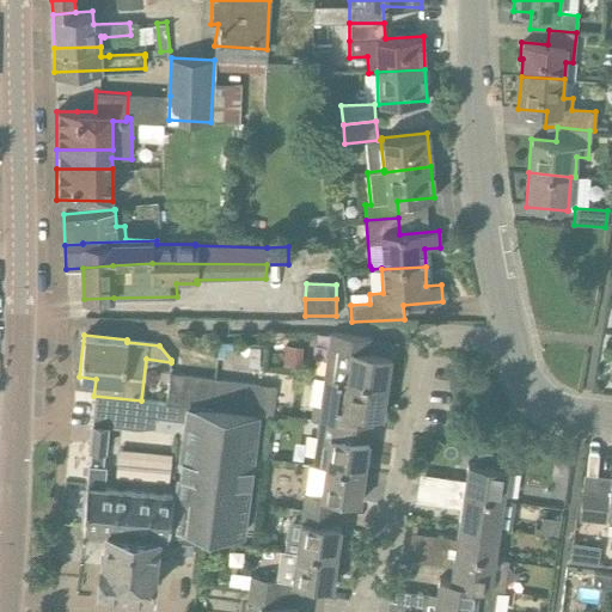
[(344,379),(385,386),(390,356),(368,354),(371,340),(338,335),(330,335),(323,378),(344,379)]
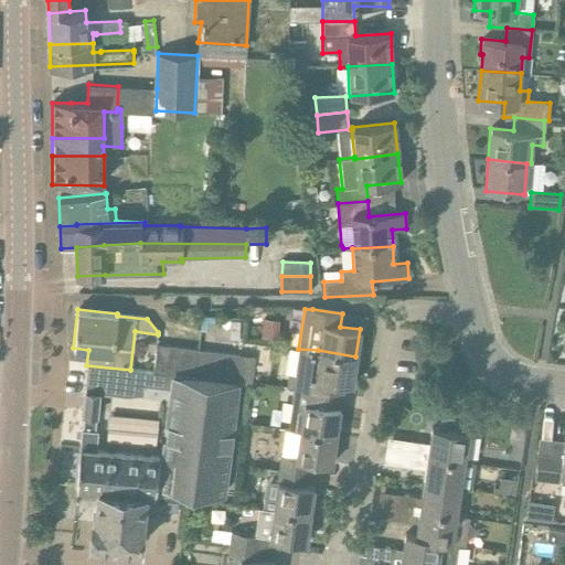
[(168,347),(156,345),(152,372),(166,374),(168,347)]
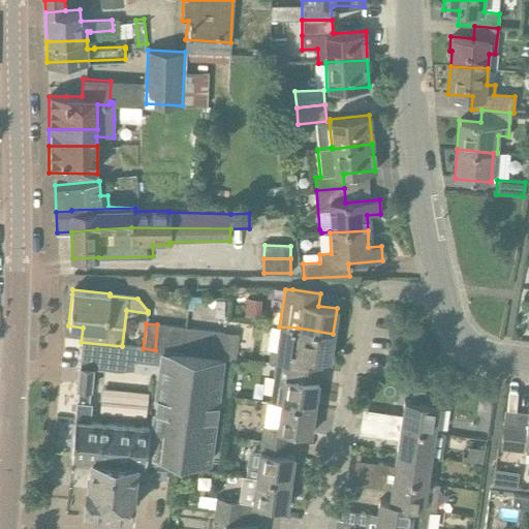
[(174,327),(157,324),(155,350),(158,350),(170,352),(174,327)]
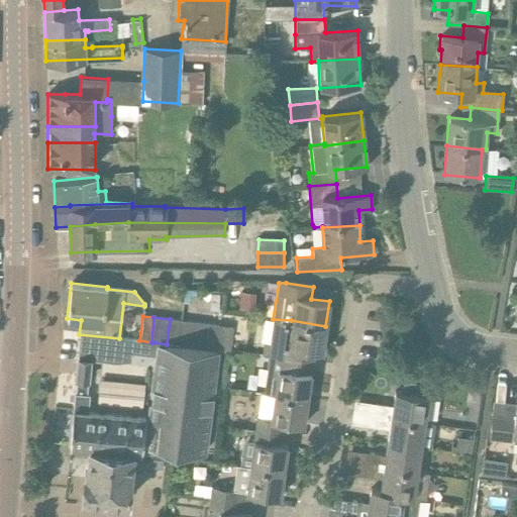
[(182,320),(170,319),(167,344),(179,346),(182,321),(182,320)]
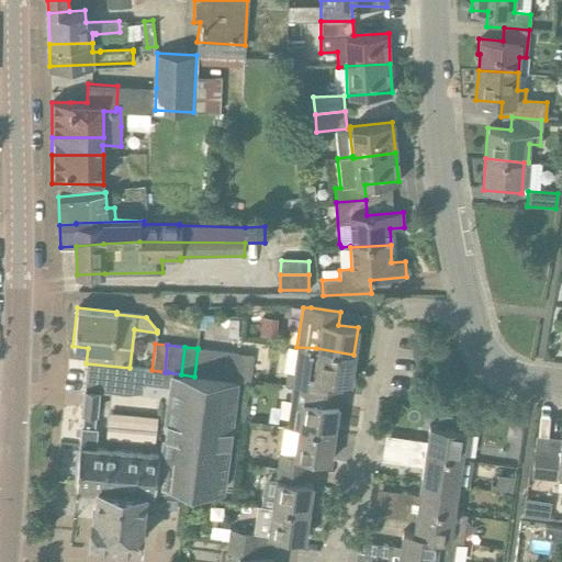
[(290,386),(339,394),(341,382),(349,383),(353,355),(316,348),(296,347),(293,370),(293,374),(287,374),(284,385),(290,386)]
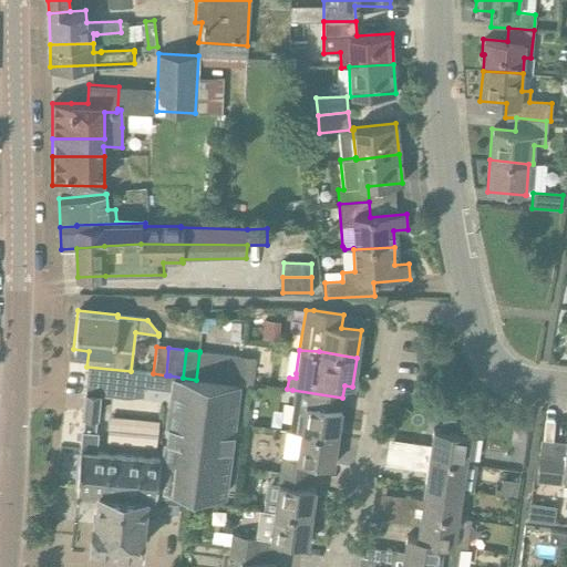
[(212,353),(199,352),(196,380),(212,382),(212,354),(212,353)]
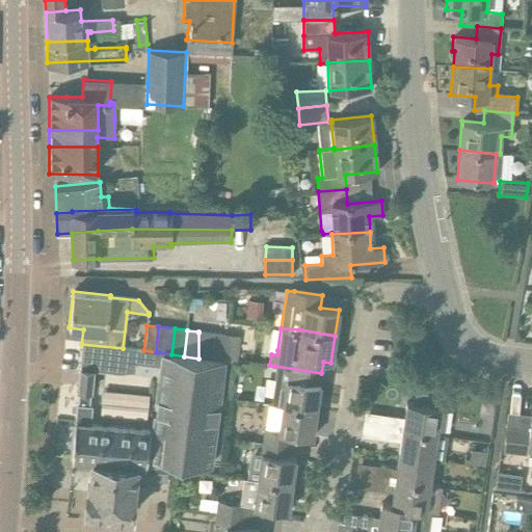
[(214,334),(198,333),(198,358),(210,361),(214,334)]
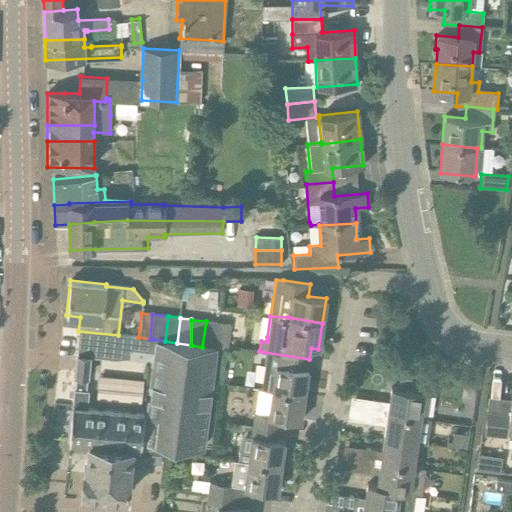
[(217,322),(206,321),(202,347),(213,348),(217,322)]
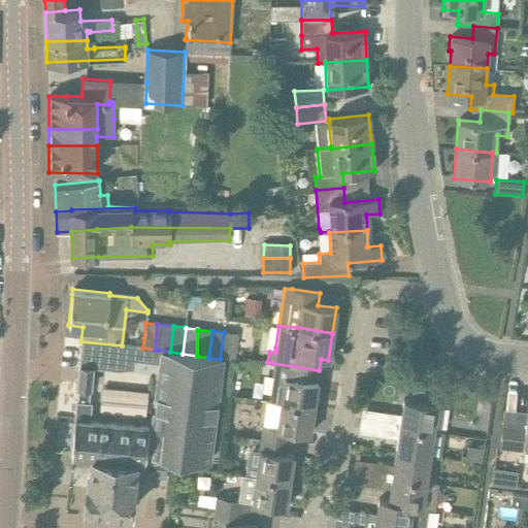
[(170,352),(158,350),(158,365),(154,397),(156,397),(155,402),(154,410),(152,410),(151,426),(90,420),(92,402),(89,402),(93,364),(134,368),(135,362),(137,348),(122,345),(80,341),(78,367),(75,400),(70,454),(91,456),(137,461),(157,464),(158,457),(206,464),(208,462),(209,462),(223,360),(220,359),(208,358),(197,356),(183,354),(170,352)]
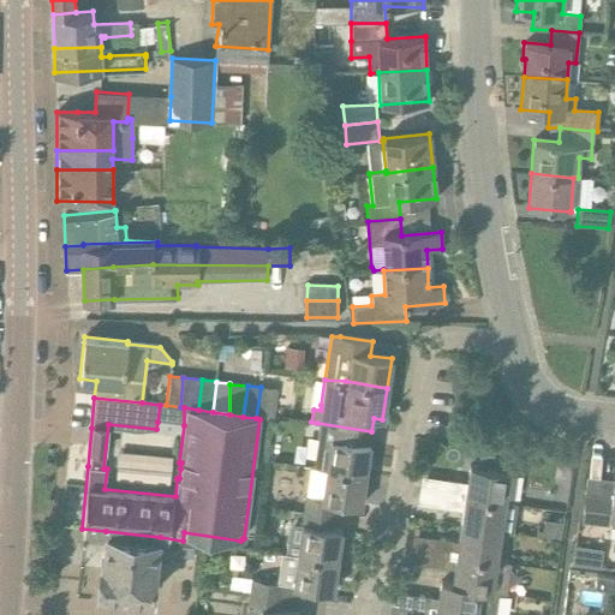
[(371,431),(317,423),(314,437),(317,439),(311,469),(364,477),(371,431)]
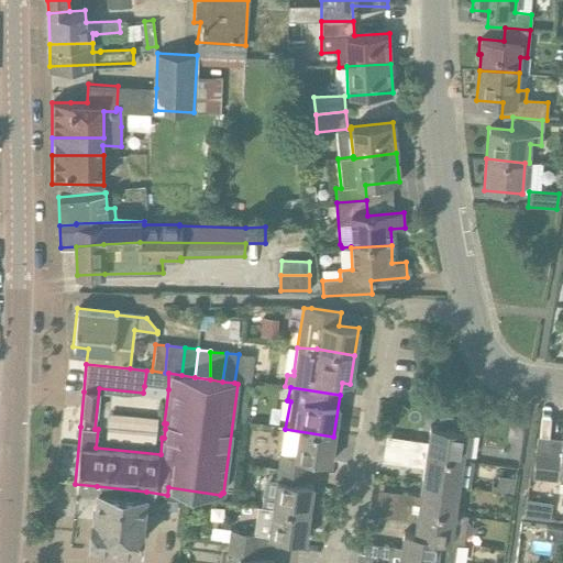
[(424,455),(462,461),(466,432),(429,427),(424,455)]
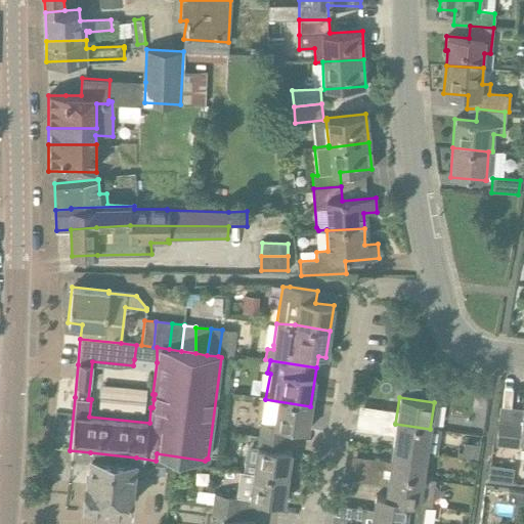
[(258,436),(285,441),(287,427),(307,430),(310,406),(265,399),(263,399),(259,424),(259,425),(258,434),(258,436)]
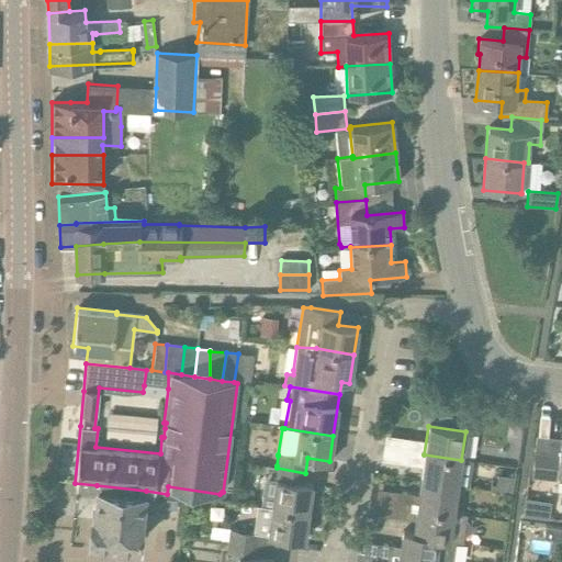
[(531,479),(561,482),(561,433),(561,434),(559,452),(535,450),(531,479)]
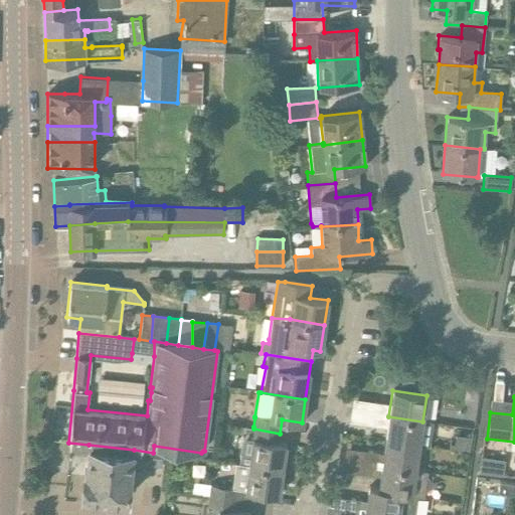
[(372,413),(383,415),(385,403),(374,402),(372,413)]
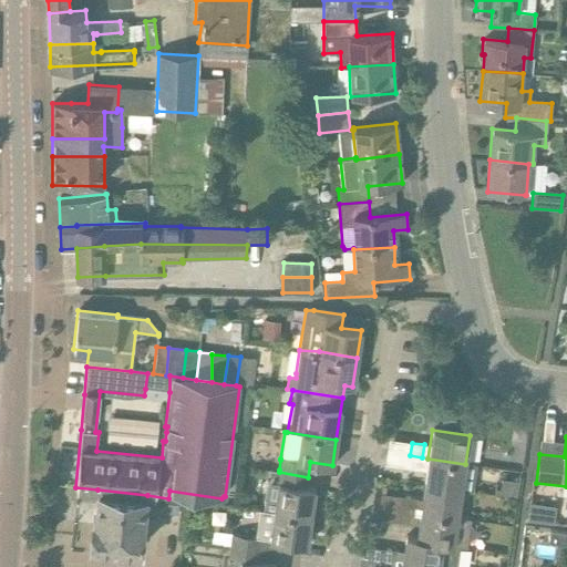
[(409,468),(420,470),(422,457),(410,455),(409,468)]
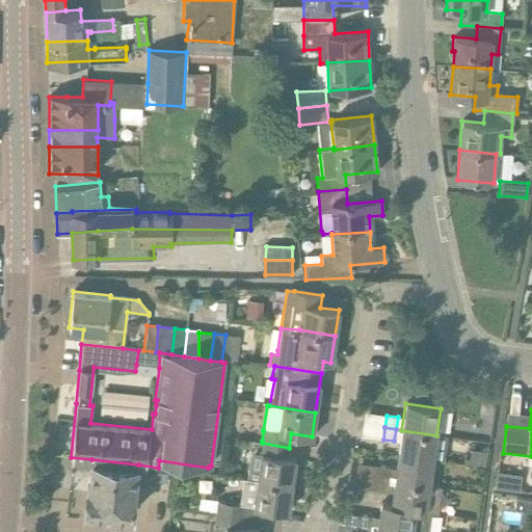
[(398,455),(432,460),(436,435),(401,430),(398,455)]
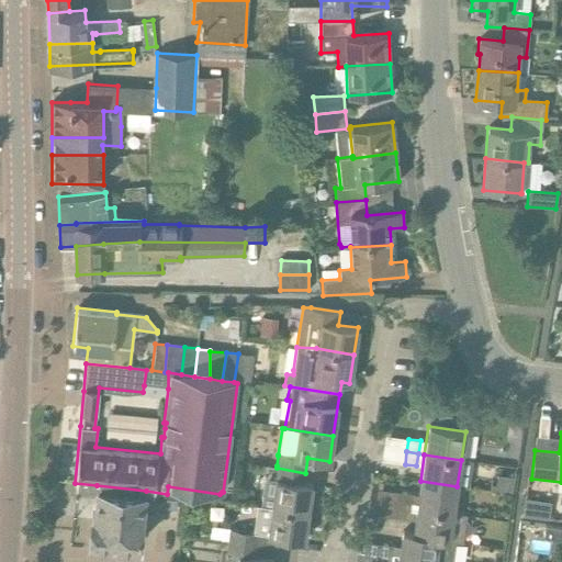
[(270,506),(307,513),(312,484),(304,483),(305,473),(277,468),(270,506)]
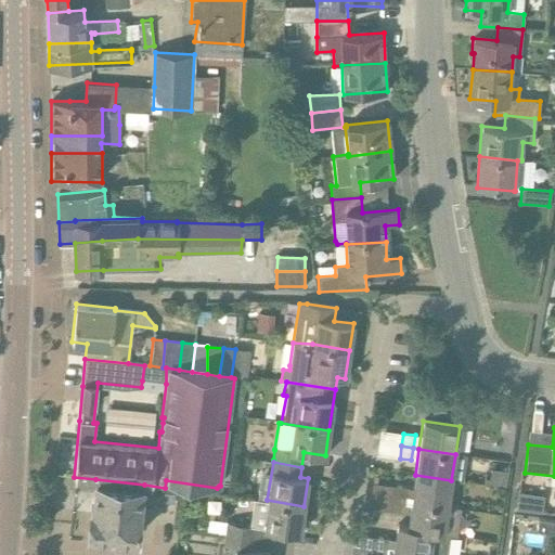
[(482,485),(504,487),(506,472),(489,469),(488,479),(483,479),(482,485)]
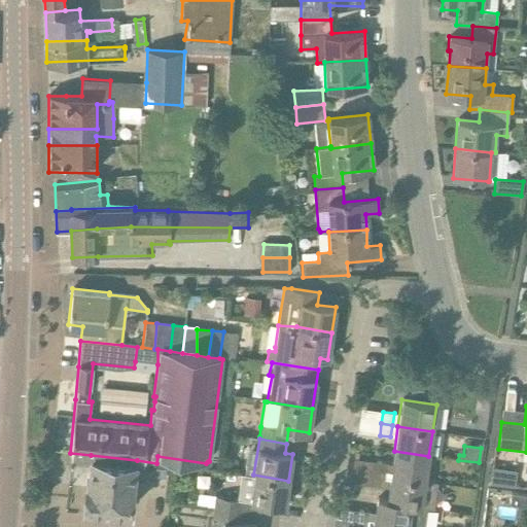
[(390,476),(425,481),(428,456),(394,451),(390,476)]
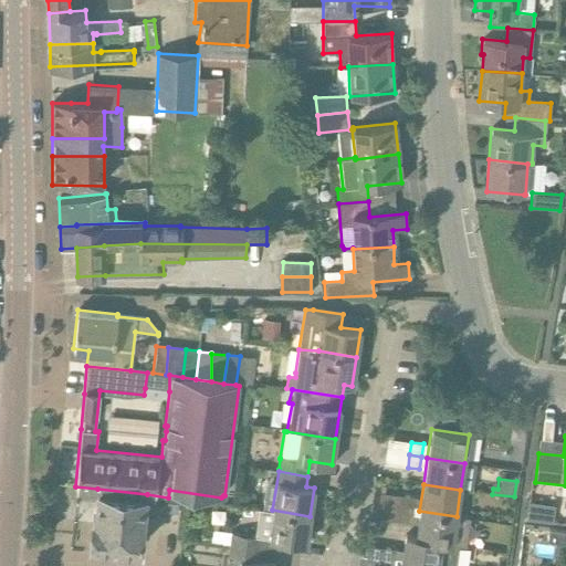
[(90,543),(142,548),(147,494),(97,489),(94,519),(92,519),(90,543)]
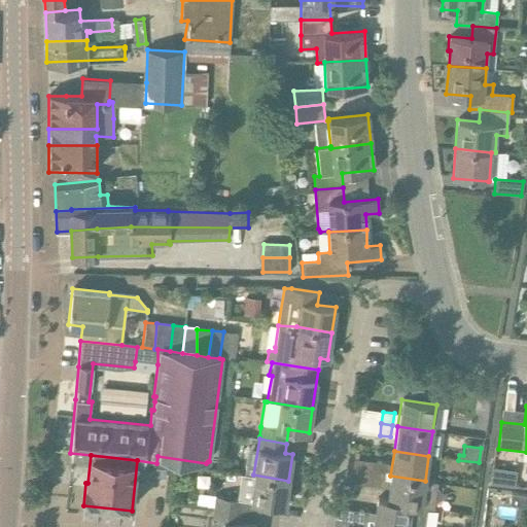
[(374,473),(385,476),(386,463),(376,462),(374,473)]
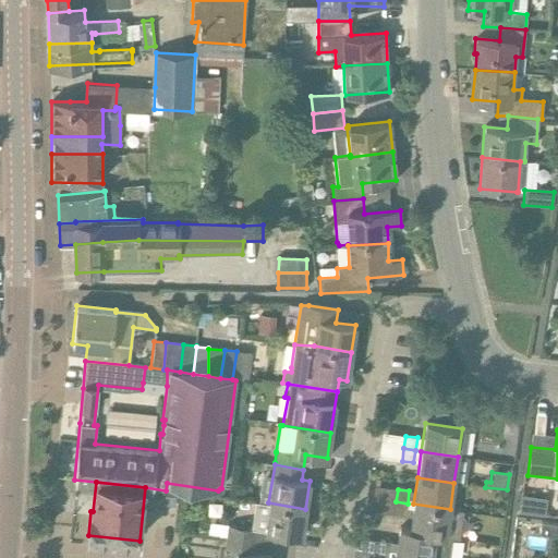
[(521,510),(548,511),(549,495),(522,493),(521,510)]
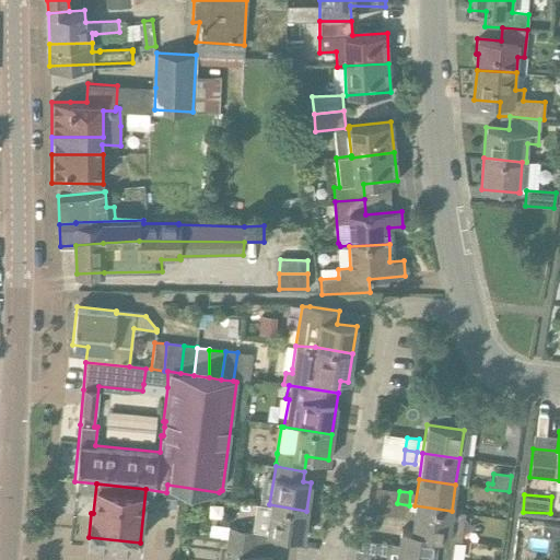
[(395,516),(407,517),(409,505),(397,503),(395,516)]
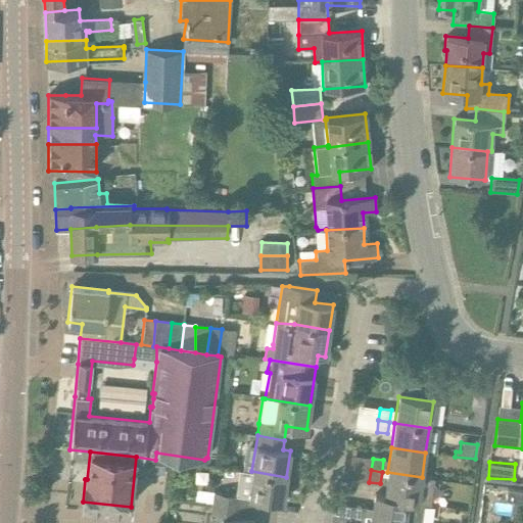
[(256,510),(257,498),(282,503),(286,477),(251,471),(248,497),(240,496),(212,492),(211,505),(238,509),(239,508),(256,510)]
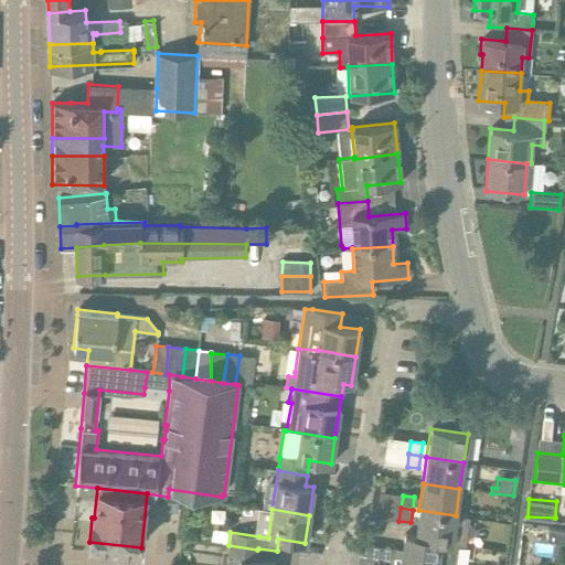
[(441,543),(456,544),(465,546),(468,518),(456,515),(418,510),(415,535),(428,536),(428,542),(441,544),(441,543)]
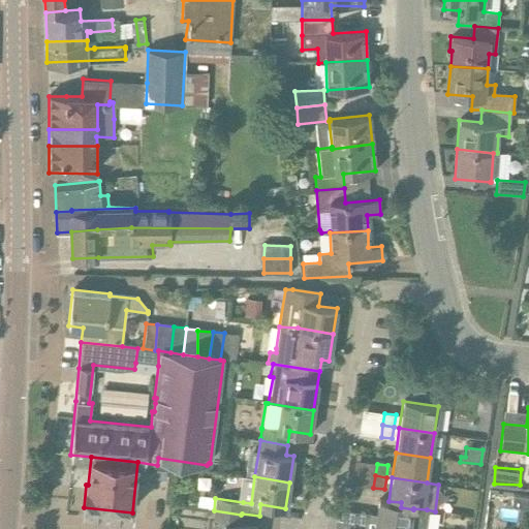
[(511,506),(524,508),(525,497),(512,495),(511,506)]
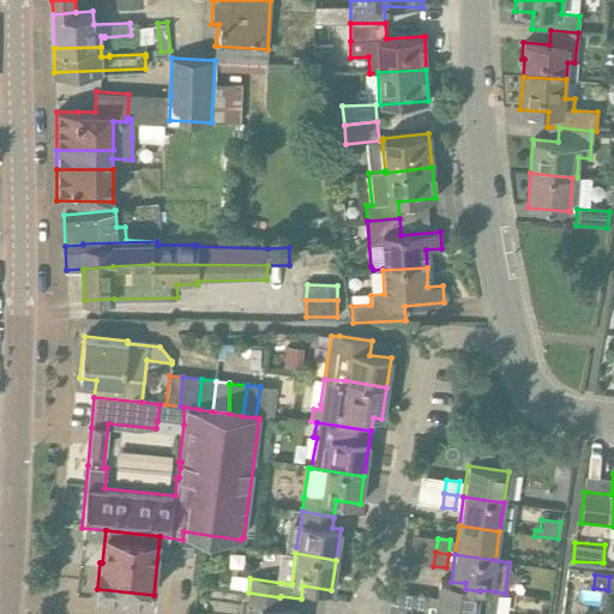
[(434,613),(445,613),(491,613),(495,591),(480,590),(480,591),(465,589),(465,583),(451,582),(451,583),(439,582),(434,613)]
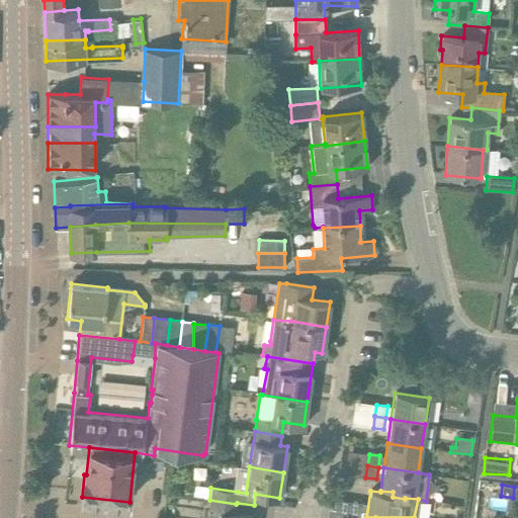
[(218,517),(252,517),(235,515),(236,504),(209,500),(207,512),(219,514),(218,517)]
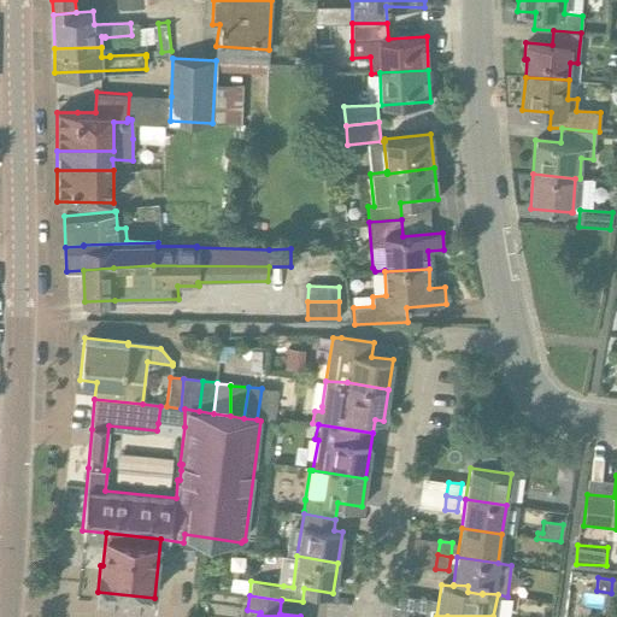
[(417,612),(430,613),(433,600),(419,598),(417,612)]
